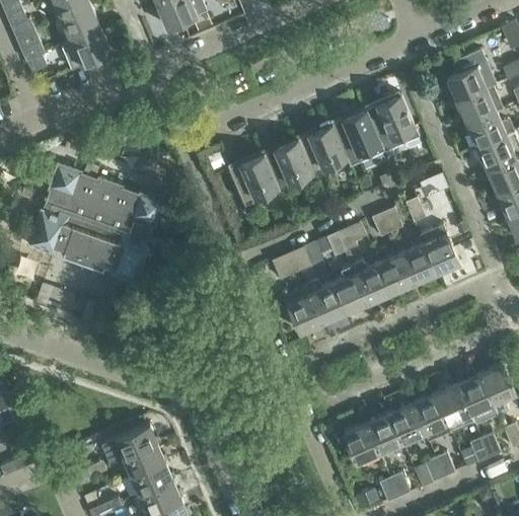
[(0,0),(0,2),(5,14),(21,7),(18,0),(0,0)]
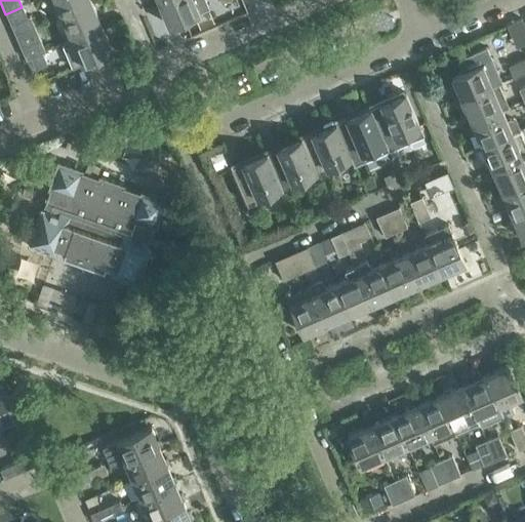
[(88,0),(52,0),(61,18),(90,5),(88,0)]
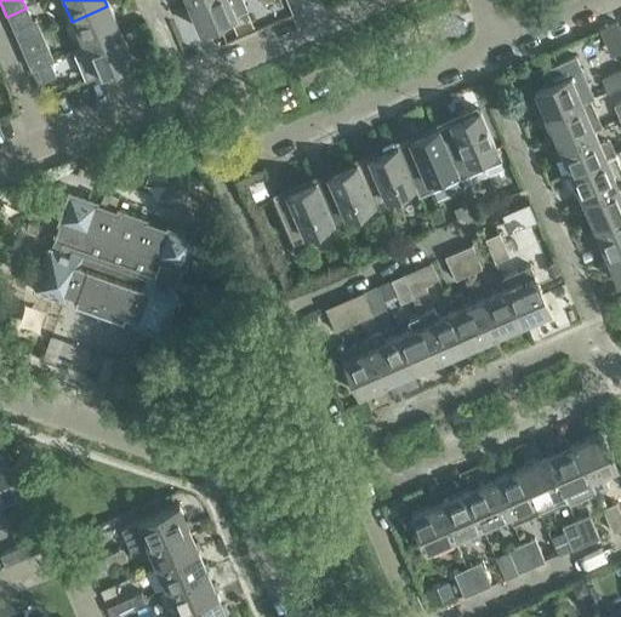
[(198,0),(186,6),(198,34),(235,17),(229,4),(238,0),(198,0)]
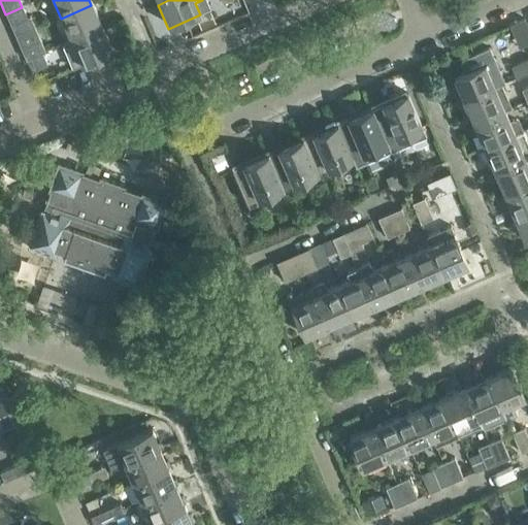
[(91,5),(61,19),(70,41),(101,28),(91,5)]
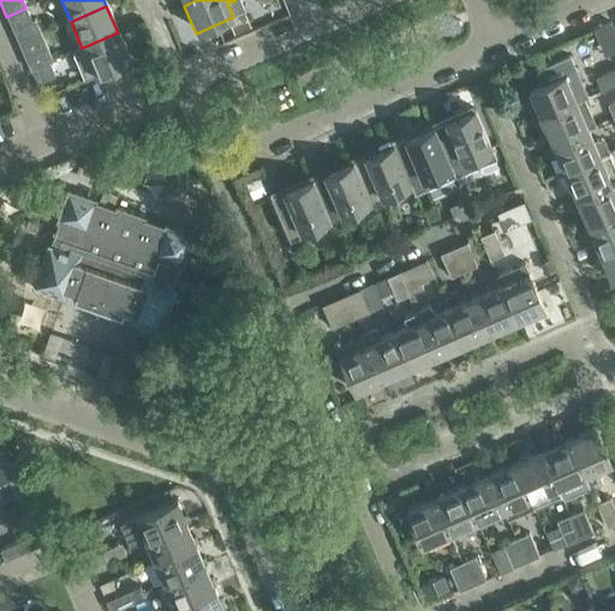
[(25,9),(6,17),(18,43),(40,34),(35,23),(33,24),(25,9)]
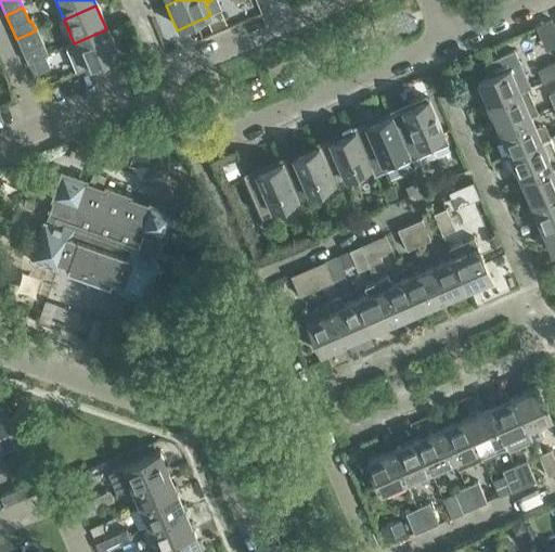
[(75,45),(67,48),(77,73),(86,69),(85,68),(117,55),(106,29),(74,43),(75,45)]
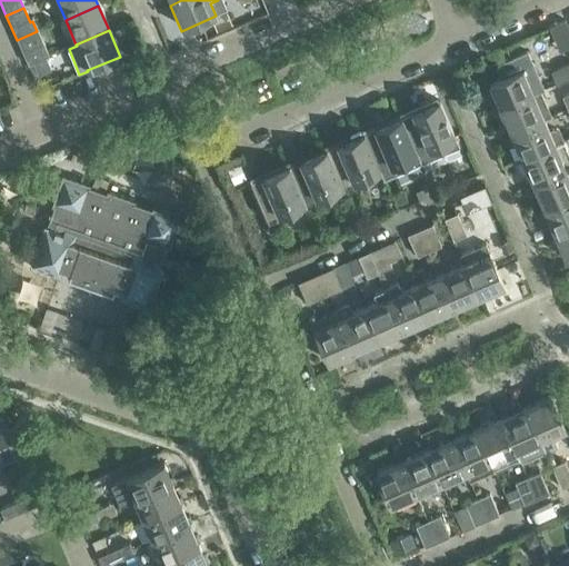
[(46,58),(47,61),(49,60),(37,31),(17,40),(28,68),(32,66),(31,63),(46,58)]
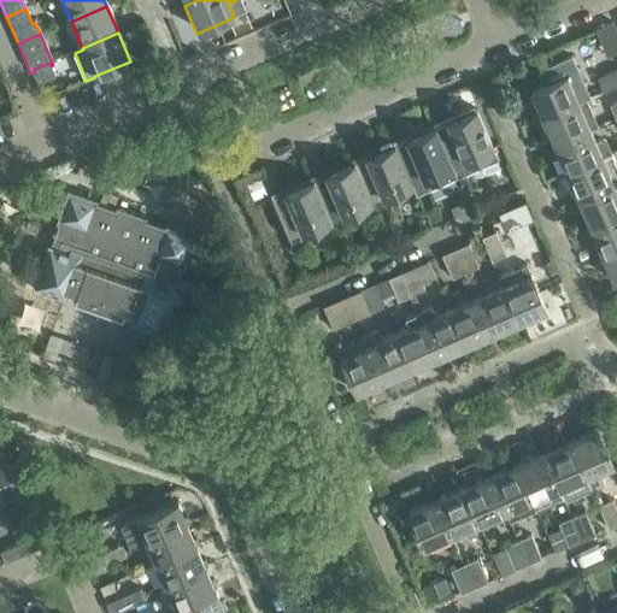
[(546,86),(530,92),(542,119),(577,105),(589,99),(571,58),(540,71),(546,86)]
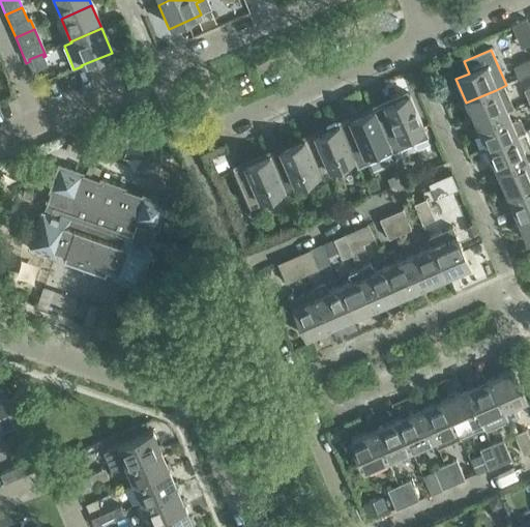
[(48,68),(43,57),(42,54),(29,59),(30,61),(35,72),(48,68)]
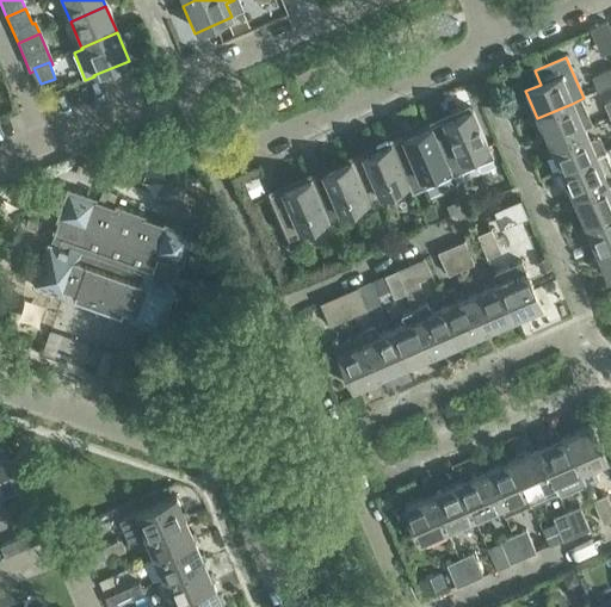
[(610,87),(610,72),(592,80),(598,94),(610,87)]
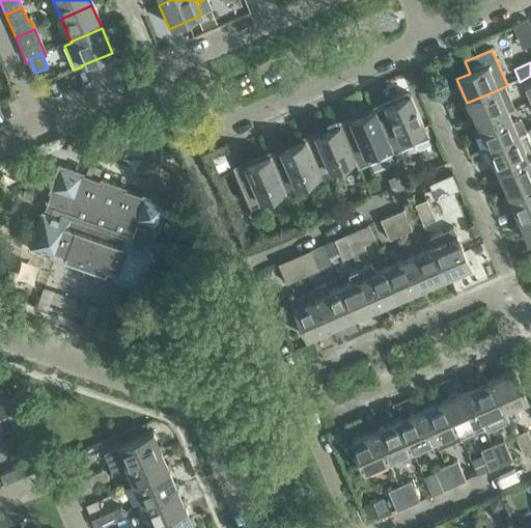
[(497,90),(467,103),(477,127),(507,113),(497,90)]
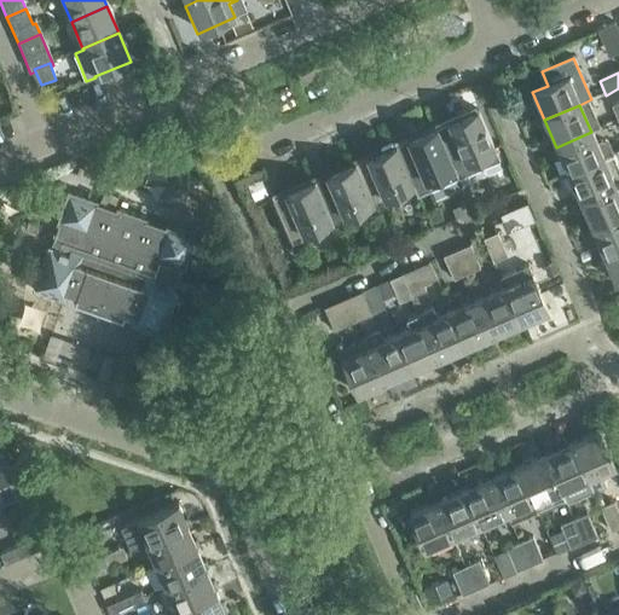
[(476,111),(435,128),(452,168),(457,179),(469,174),(498,162),(493,150),(476,111)]
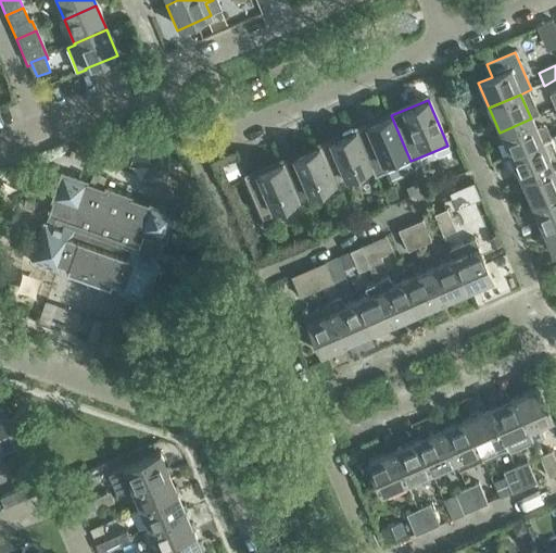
[(391,115),(354,132),(370,166),(375,177),(411,161),(406,151),(391,115)]
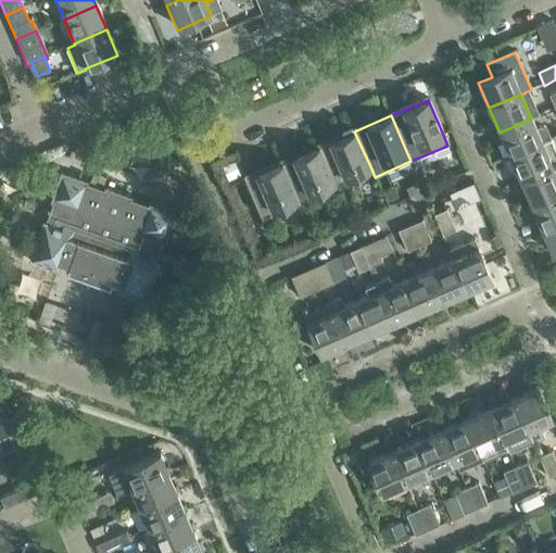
[(531,118),(500,133),(509,156),(550,139),(547,133),(543,129),(535,129),(531,118)]
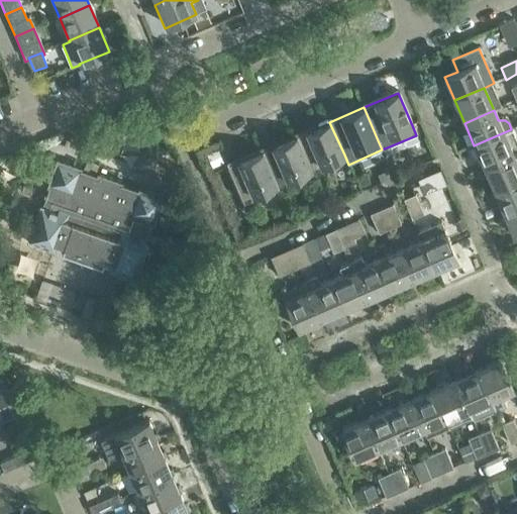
[(329,122),(296,136),(310,170),(344,156),(344,155),(329,122)]
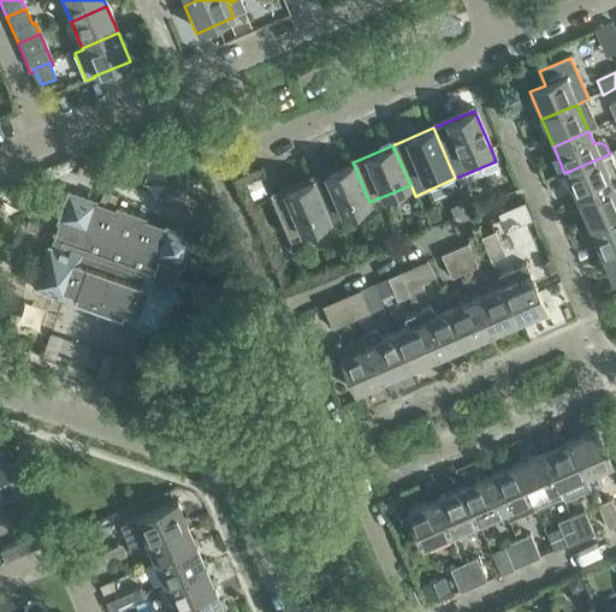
[(609,154),(564,173),(576,200),(615,182),(615,168),(610,155),(609,154)]
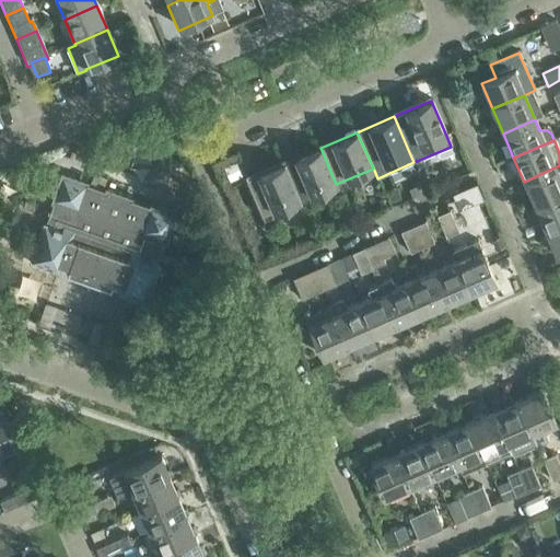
[(283,164),(300,199),(336,184),(321,148),(283,164)]
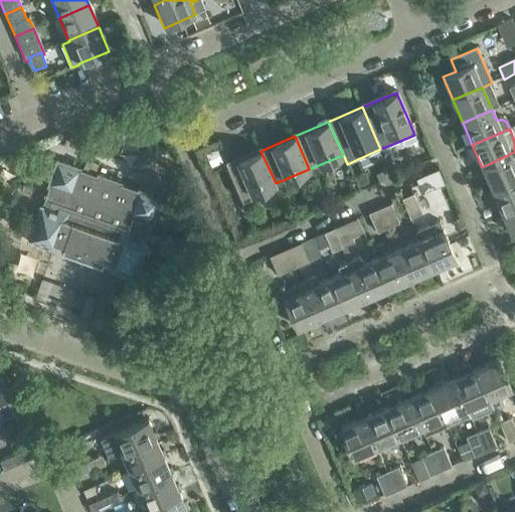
[(261,151),(226,166),(240,198),(276,184),(276,183),(261,151)]
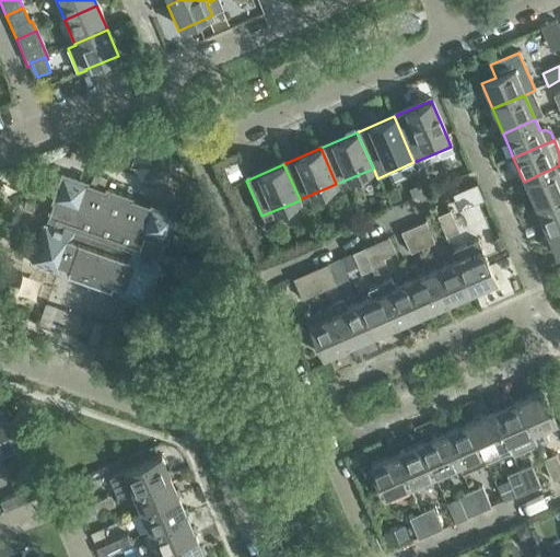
[(238,165),(226,170),(232,182),(244,177),(238,165)]
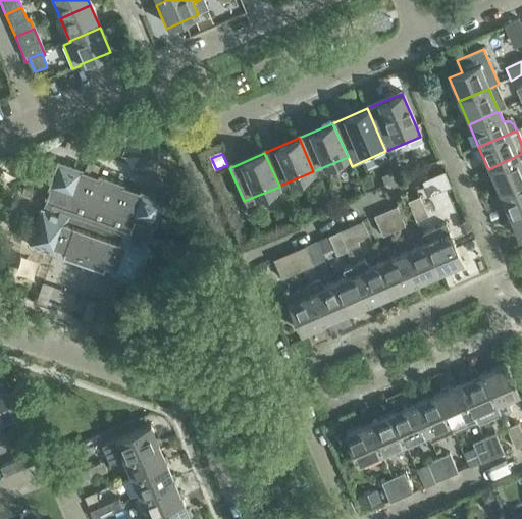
[(521,154),(488,169),(499,192),(521,182),(521,154)]
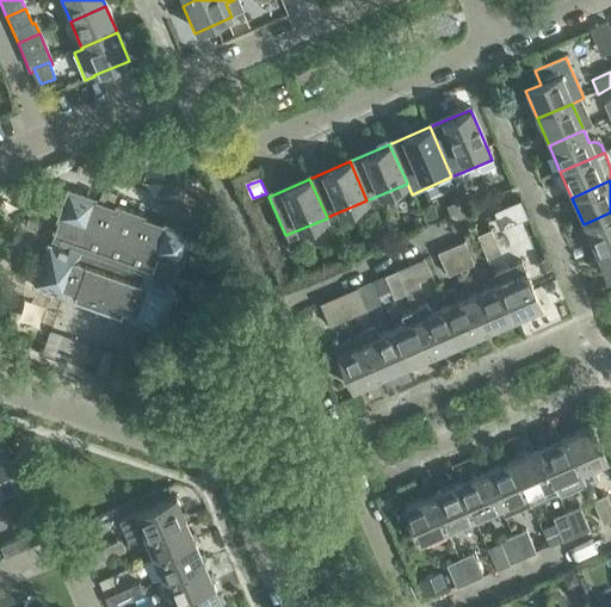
[(160,330),(176,287),(173,287),(180,267),(183,267),(195,234),(165,224),(164,227),(144,220),(146,217),(116,206),(115,209),(97,203),(98,200),(67,190),(55,222),(59,223),(51,243),(48,242),(34,286),(65,297),(67,291),(75,293),(73,298),(122,315),(123,310),(131,314),(129,320),(160,330)]
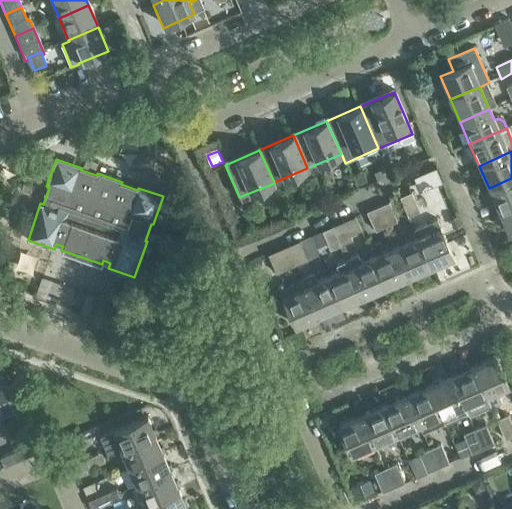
[(362,174),(351,179),(355,187),(366,183),(362,174)]
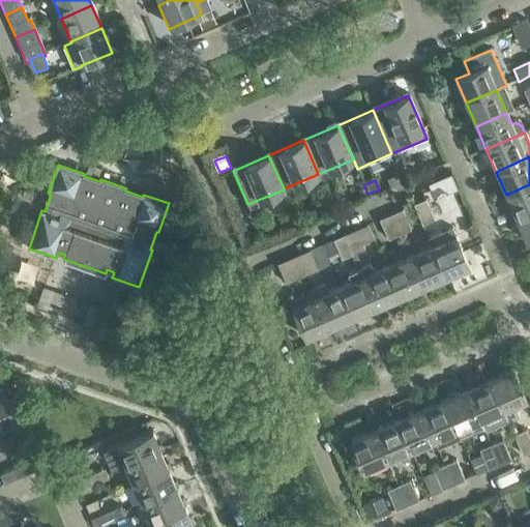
[(529,184),(506,195),(516,218),(529,211),(529,184)]
